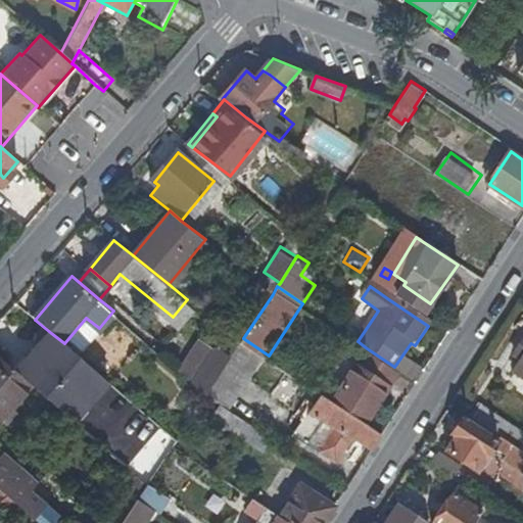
[(231,334),(241,342),(243,338),(247,332),(234,324),(229,333),(231,334)]
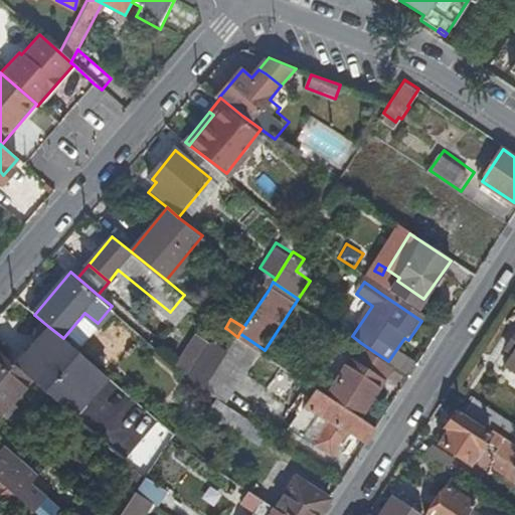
[(63,338),(50,328),(27,354),(51,374),(55,370),(65,378),(61,382),(86,403),(109,376),(63,338)]
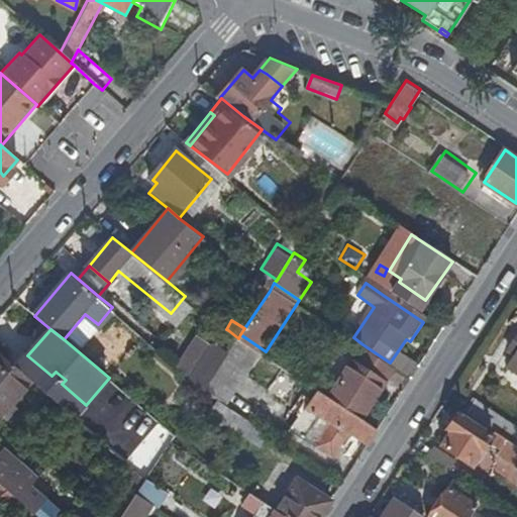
[(353,337),(341,329),(338,333),(359,348),(363,344),(353,337)]
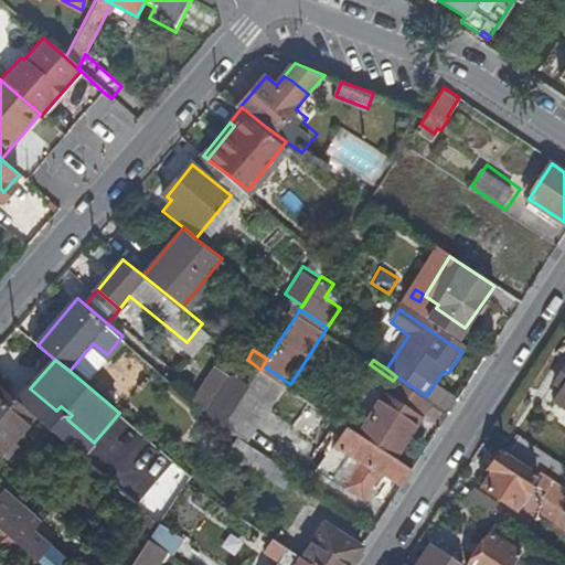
[(226,423),(260,370),(249,361),(240,375),(236,372),(211,409),(226,423)]
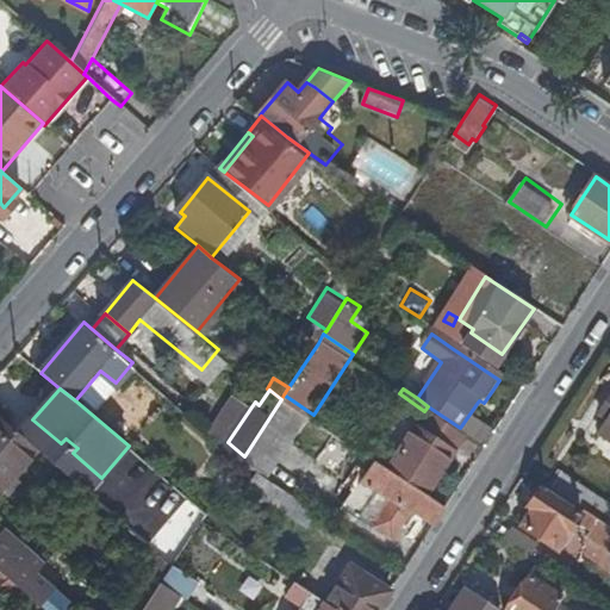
[(310,412),(284,394),(281,399),(244,456),(259,466),(271,474),(310,412)]
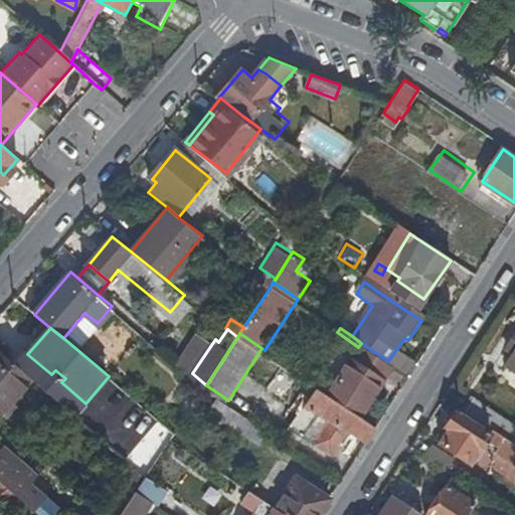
[(504,369),(514,375),(514,335),(504,353),(511,357),(504,369)]
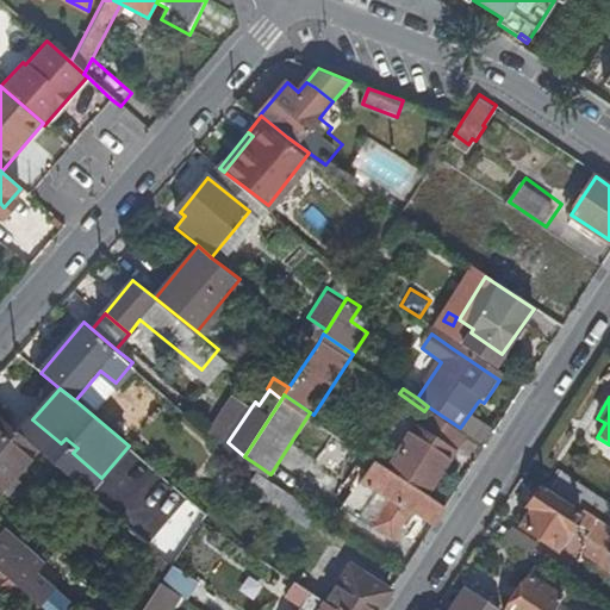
[(424,411),(388,468),(427,495),(467,433),(460,428),(428,406),(424,411)]
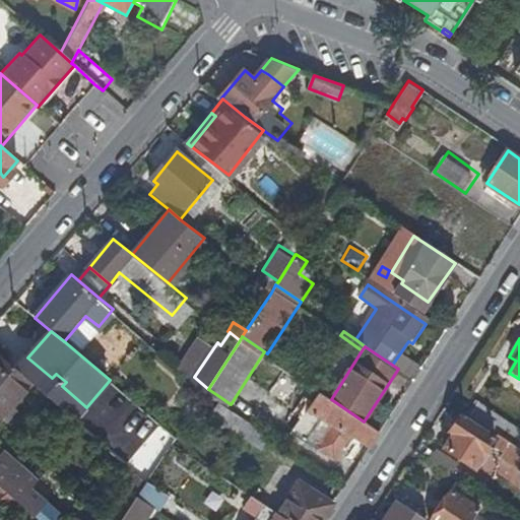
[(17,370),(0,354),(0,420),(0,421),(34,384),(17,370)]
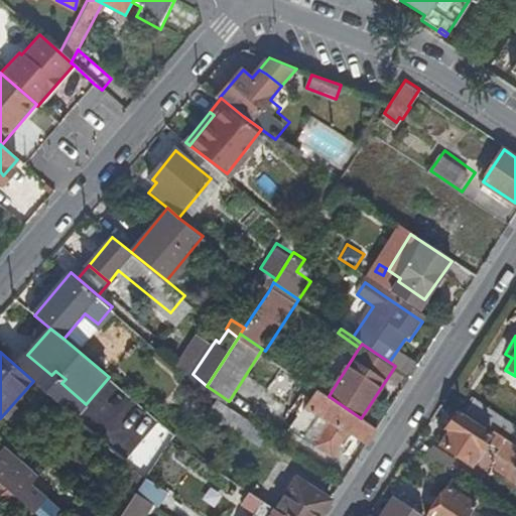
[(51,375),(27,355),(17,367),(33,381),(36,383),(75,416),(86,404),(61,383),(66,379),(55,371),(51,375)]
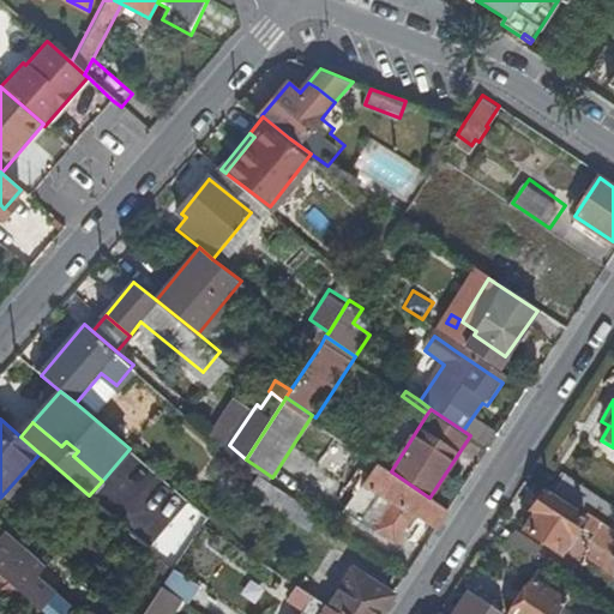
[(377,461),(345,505),(395,540),(415,511),(439,528),(449,512),(429,498),(391,471),(377,461)]
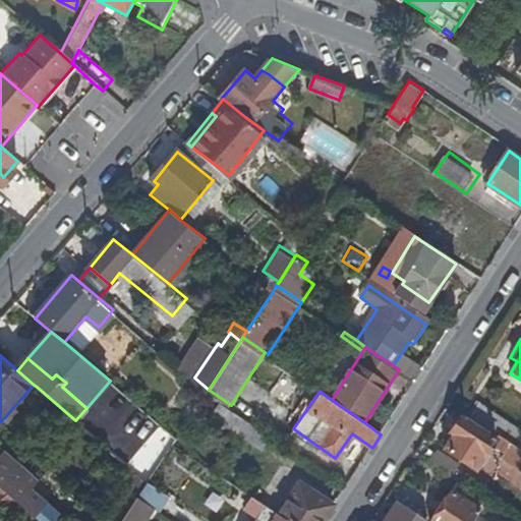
[(238,428),(246,416),(231,405),(221,398),(212,410),(238,428)]
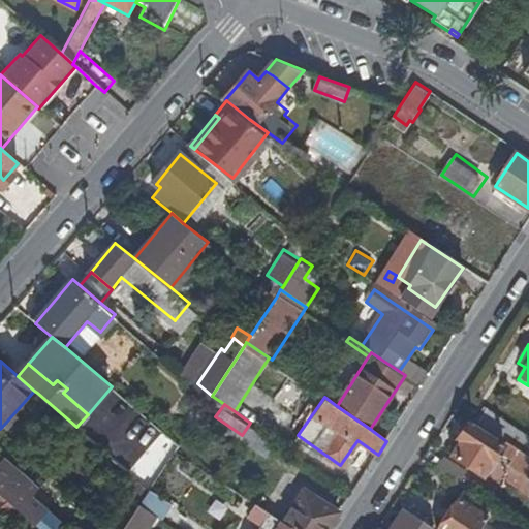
[(528,434),(490,408),(479,424),(509,442),(522,450),(528,455),(528,434)]
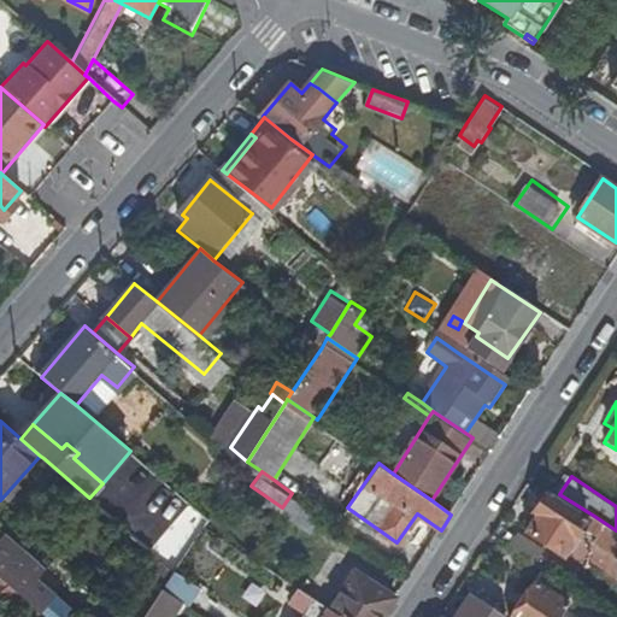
[(559,494),(552,489),(538,511),(544,515),(532,534),(568,557),(585,530),(594,516),(559,494)]
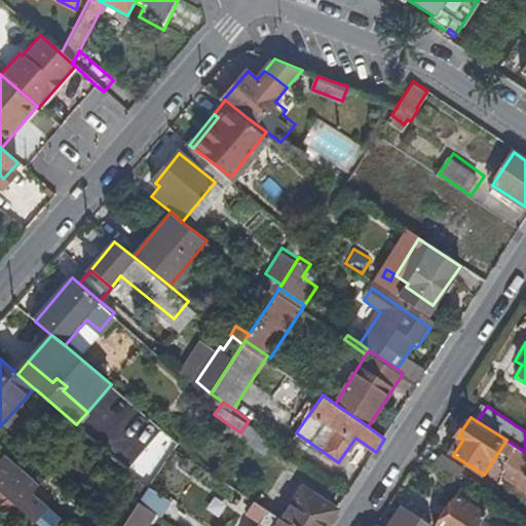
[(275,439),(249,420),(240,433),(267,451),(275,439)]
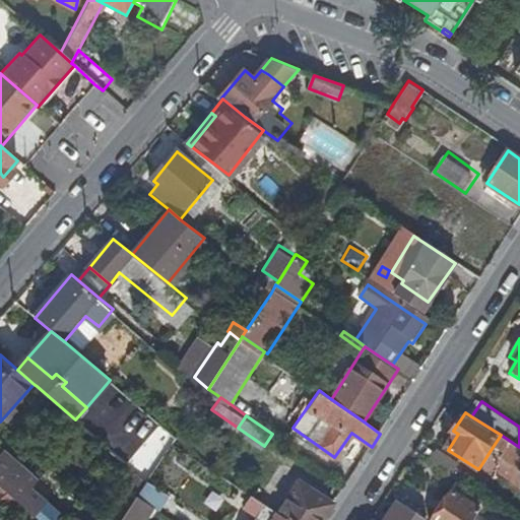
[(141,476),(148,482),(173,445),(179,435),(171,430),(141,476)]
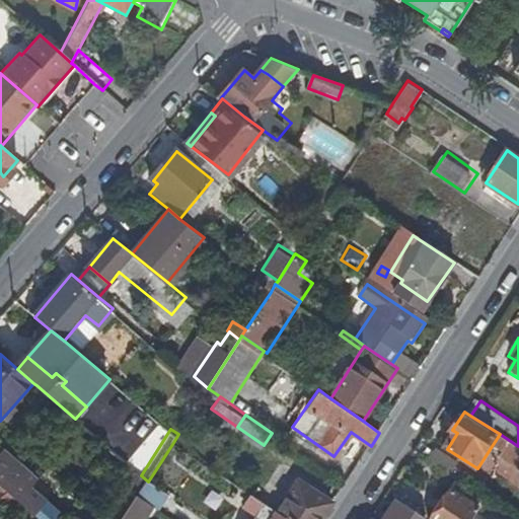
[(189,440),(178,434),(172,444),(182,451),(189,440)]
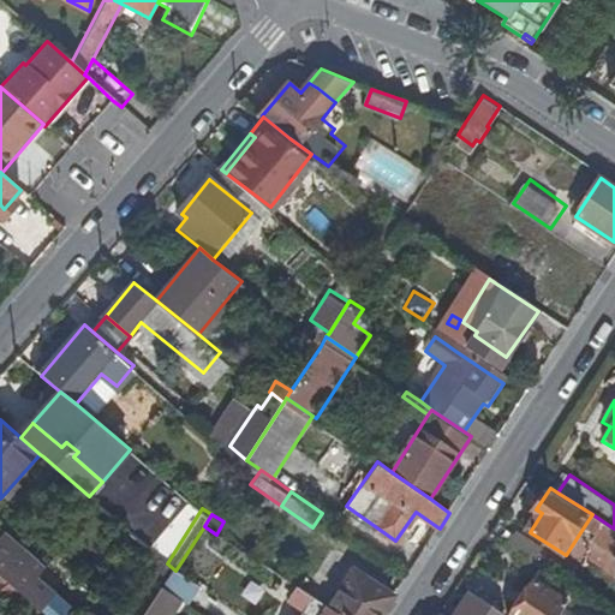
[(592,514),(583,529),(598,538),(607,524),(592,514)]
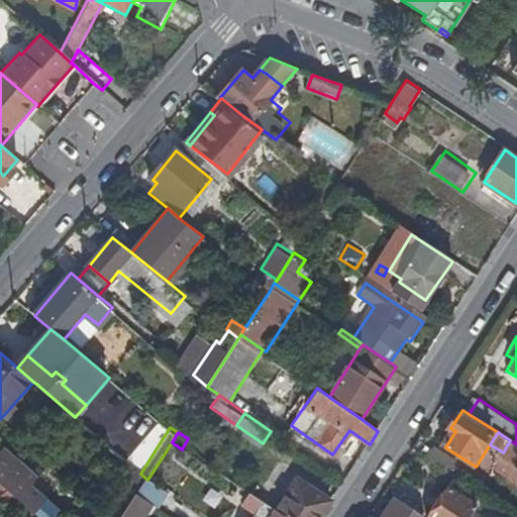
[(0,440),(0,483),(21,501),(38,516),(44,516),(58,503),(28,478),(34,471),(0,440)]
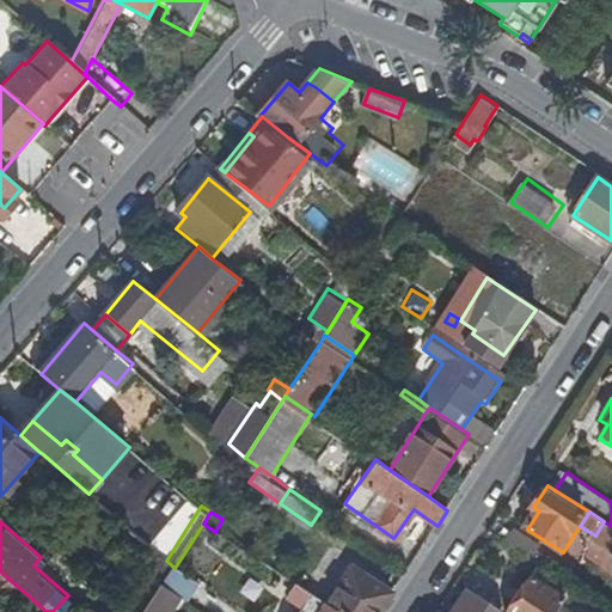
[(611,526),(604,521),(595,536),(593,539),(611,551),(611,526)]
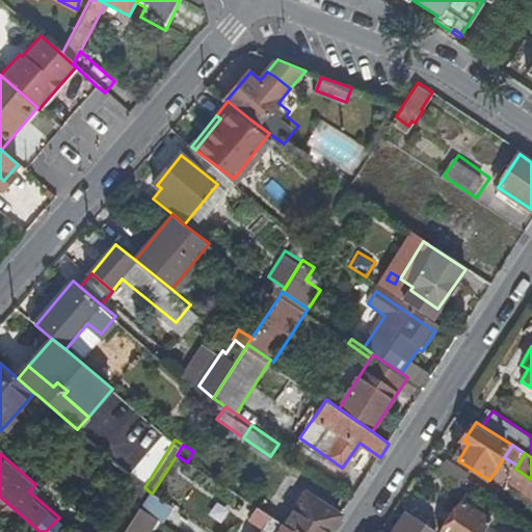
[(449,461),(441,473),(461,487),(470,475),(449,461)]
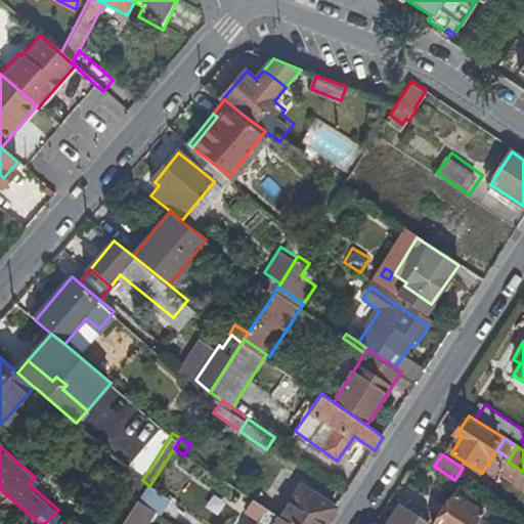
[(107,517),(116,523),(125,523),(140,500),(149,486),(142,480),(135,474),(107,517)]
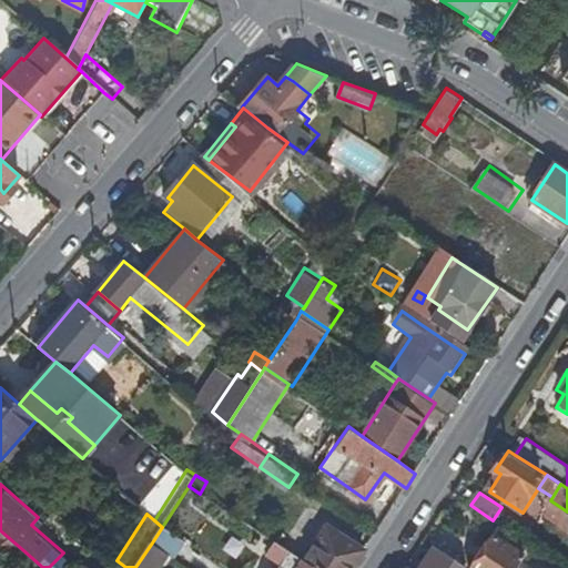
[(515,567),(529,545),(499,525),(472,567),(515,567)]
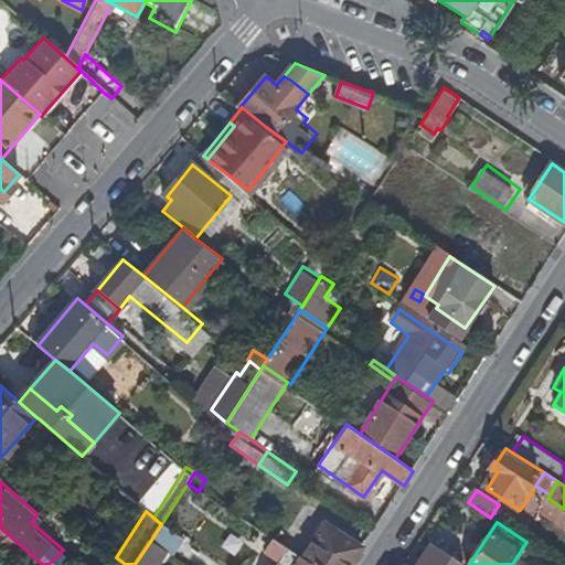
[(324,523),(302,557),(315,564),(351,564),(363,547),(324,523)]
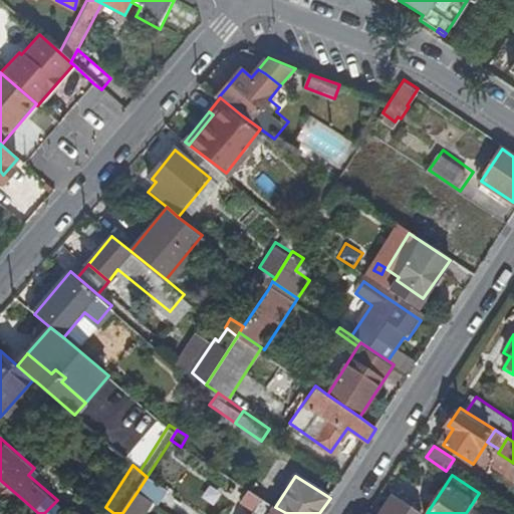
[(147,477),(138,491),(153,501),(159,505),(168,491),(147,477)]
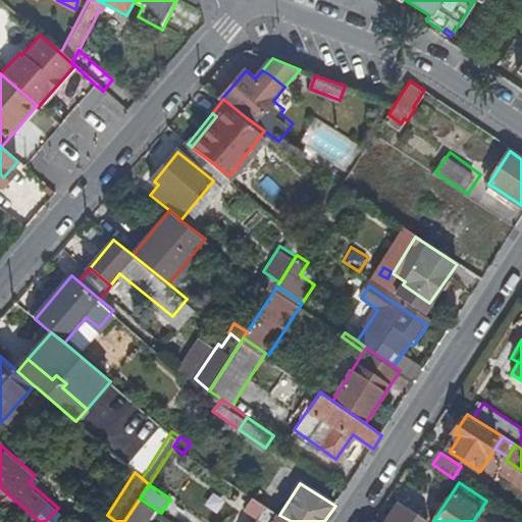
[(21,506),(0,487),(0,505),(12,516),(21,506)]
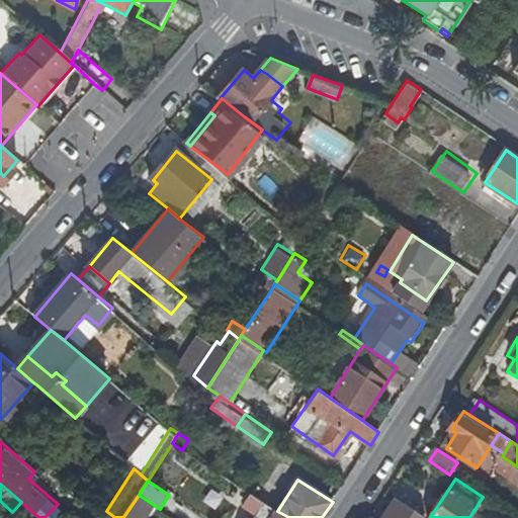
[(260,510),(265,503),(247,492),(243,499),(260,510)]
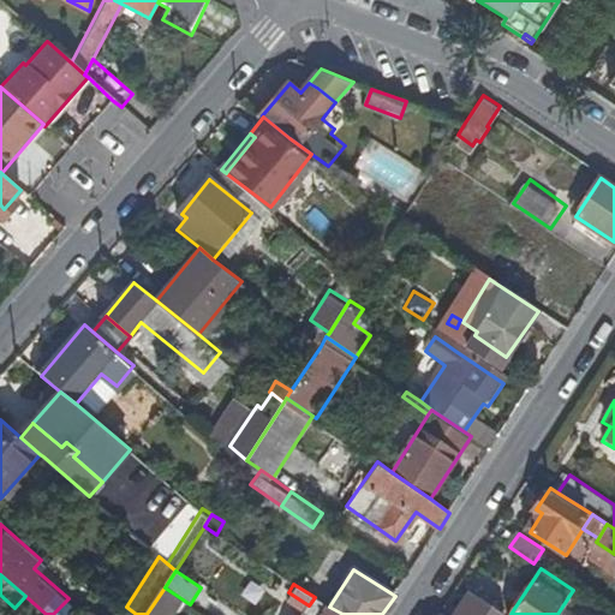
[(172,614),(183,599),(165,587),(147,614),(172,614)]
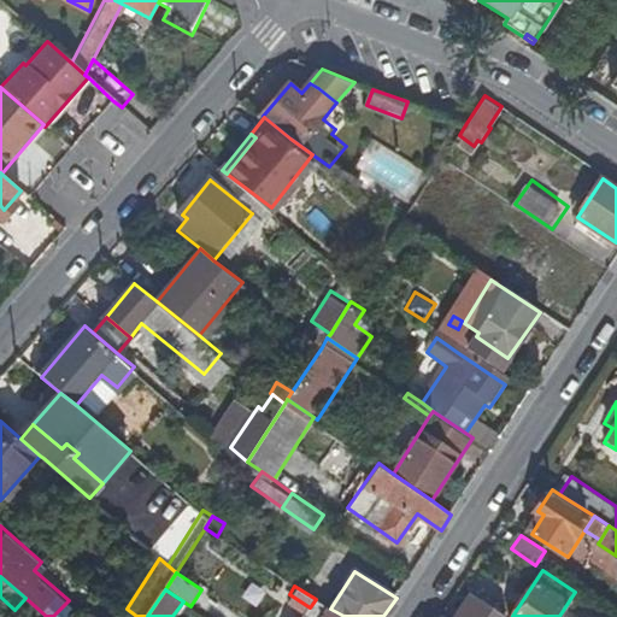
[(112,616),(136,616),(127,609),(110,594),(101,607),(112,616)]
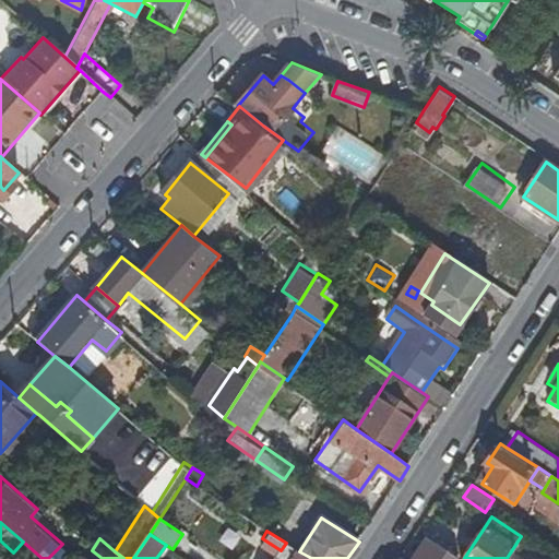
[(456,558),(427,539),(414,558),(456,558)]
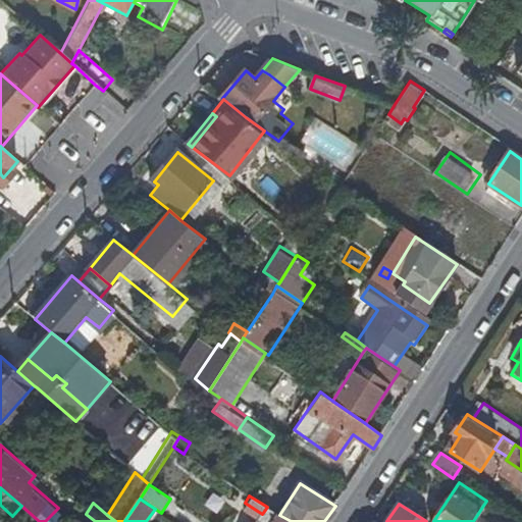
[(291,521),(279,515),(267,507),(262,514),(259,519),(264,521),(291,521)]
